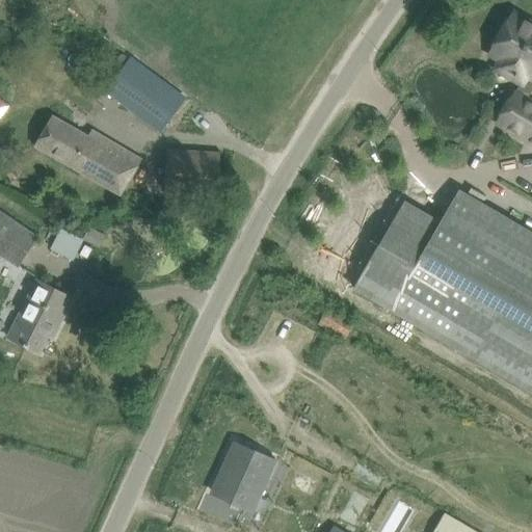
[(497,69),(521,83),(517,89),(529,97),(531,90),(531,31),(511,20),(495,49),(505,55),(497,69)]
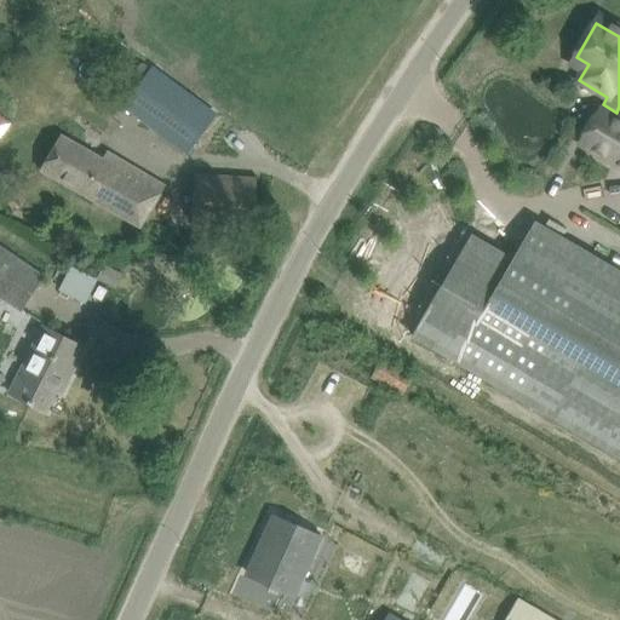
[(142,61),(113,98),(188,154),(216,115),(142,61)]
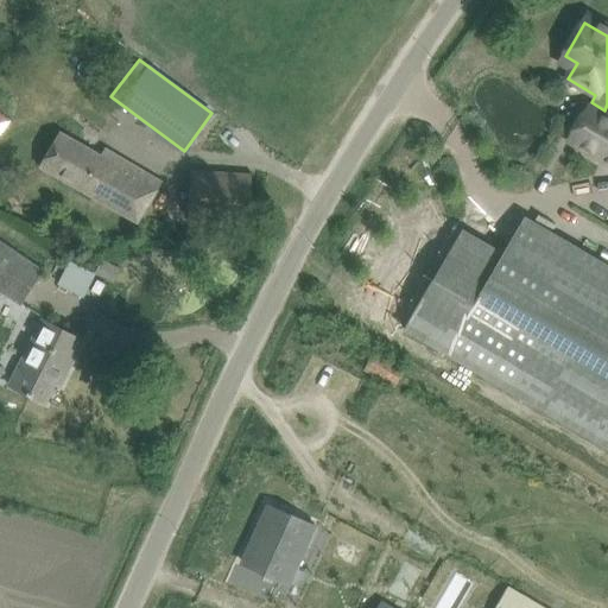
[(570,140),(607,162),(607,118),(589,107),(570,140)]
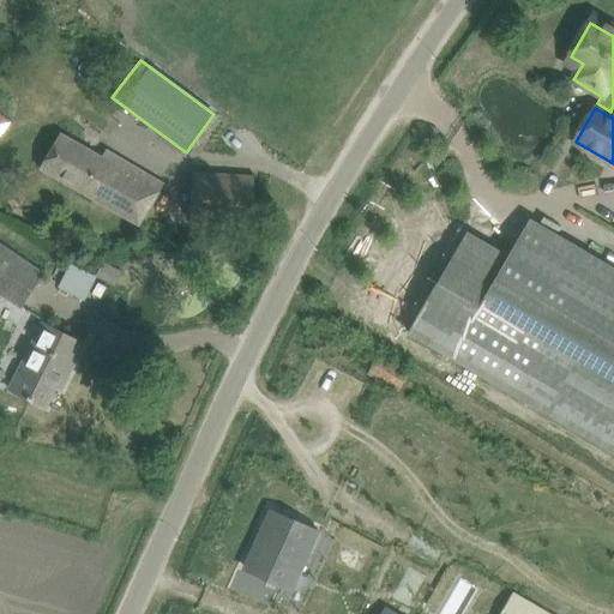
[(61,136),(49,156),(43,166),(119,214),(140,226),(160,192),(61,136)]
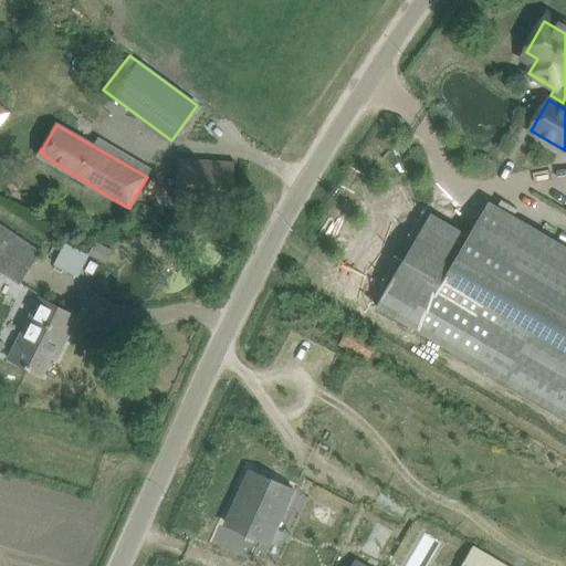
[(178,159),(175,203),(232,208),(236,163),(178,159)]
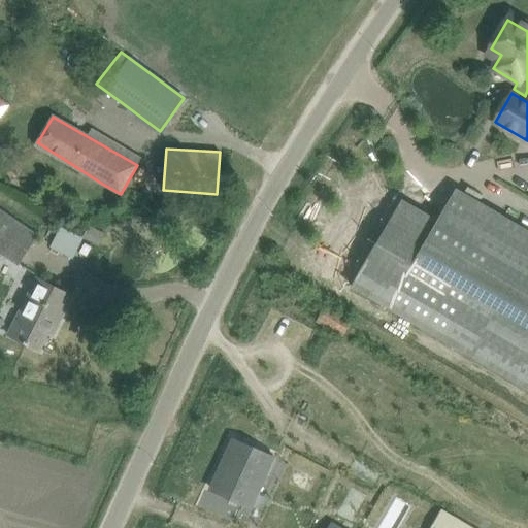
[(437,222),(388,307),(527,389),(527,232),(456,190),(437,222)]
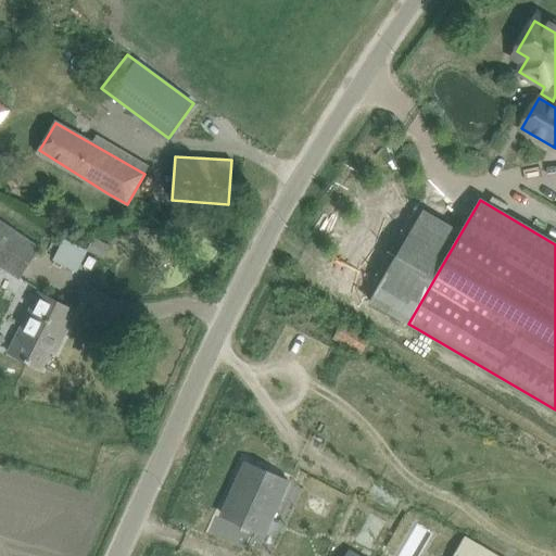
[(460,234),(455,230),(424,212),(370,302),(403,320),(408,324),(460,234)]
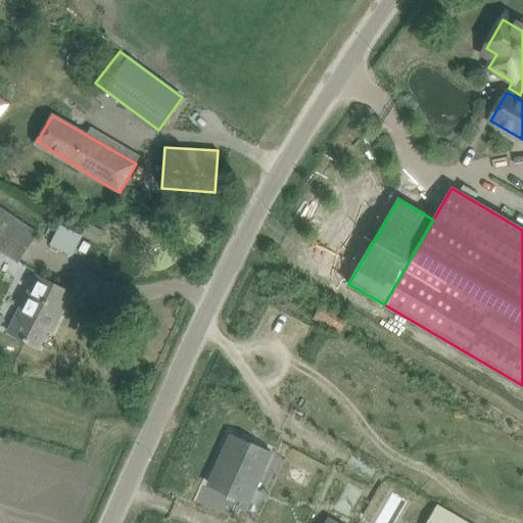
[(0,206),(0,247),(16,259),(36,232),(0,206)]
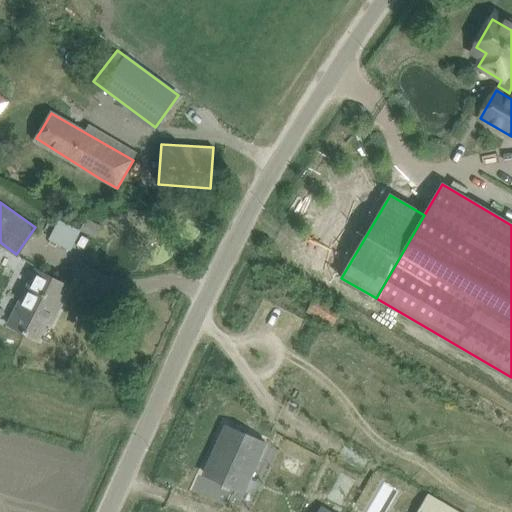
[(95,236),(101,225),(88,218),(82,229),(95,236)]
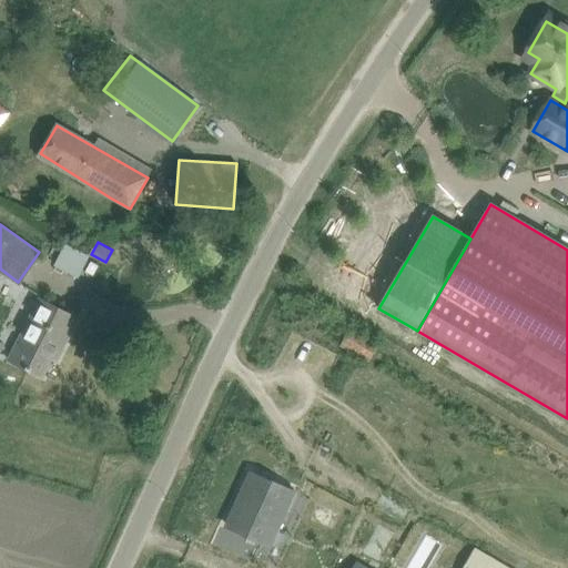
[(6,359),(22,367),(41,377),(57,347),(62,350),(78,318),(37,298),(6,359)]
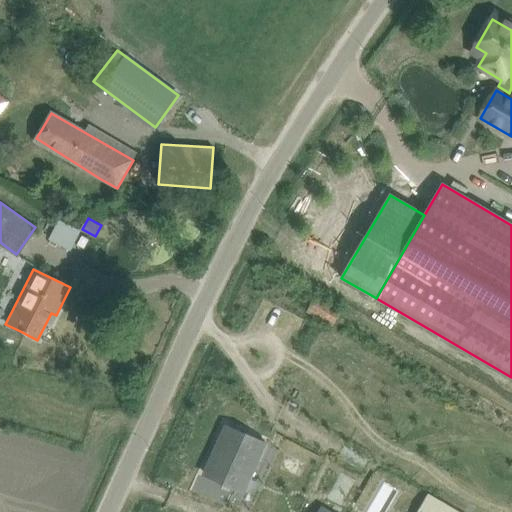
[(209,477),(227,486),(237,490),(244,474),(248,476),(264,442),(226,425),(218,441),(224,444),(209,477)]
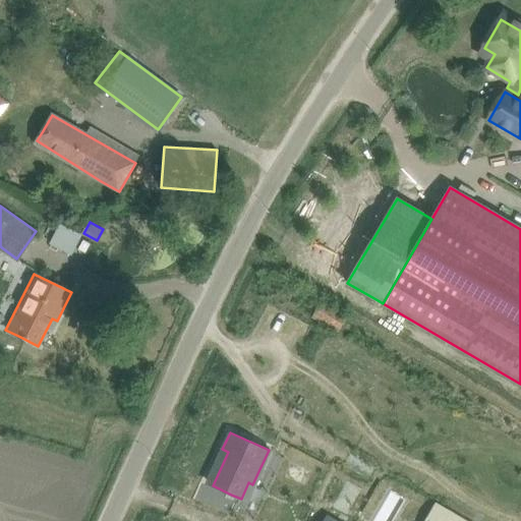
[(465,520),(435,503),(423,520),(465,520)]
